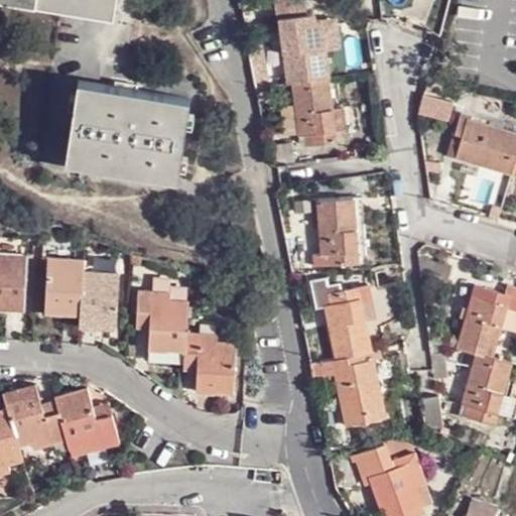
[(0,0),(0,8),(34,14),(35,0),(0,0)]
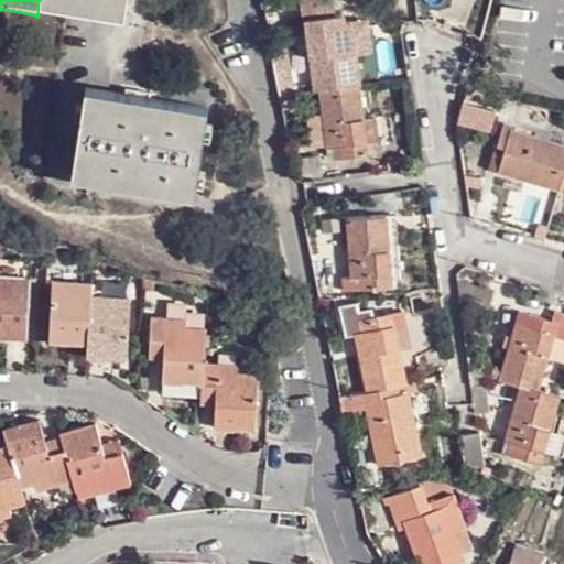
[(39,0),(38,15),(122,26),(126,0),(39,0)]
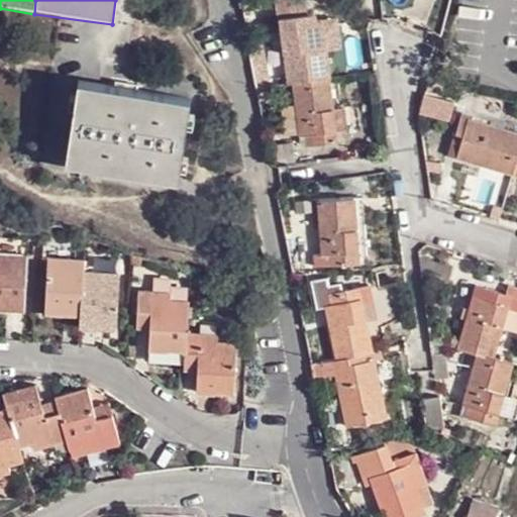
[(292,82),(329,78),(322,19),(310,20),(306,0),(275,0),(277,18),(282,18),(288,83),(292,82)]
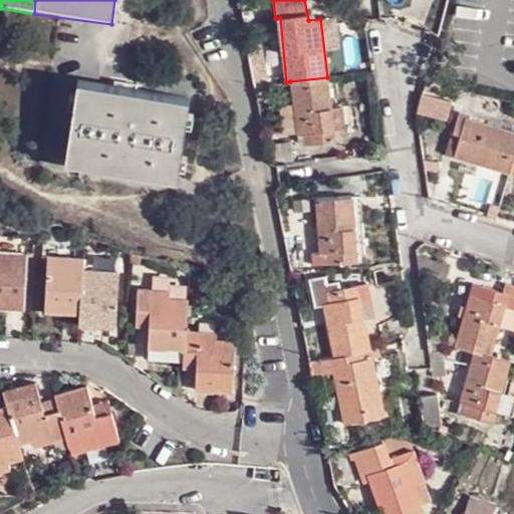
[(335,140),(327,77),(290,81),(293,103),(281,104),(285,134),(296,133),(297,135),(303,134),(305,145),(335,140)]
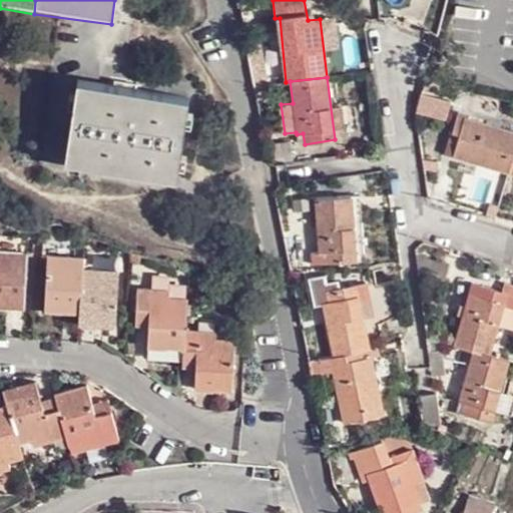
[(66,174),(174,190),(188,109),(78,92),(66,174)]
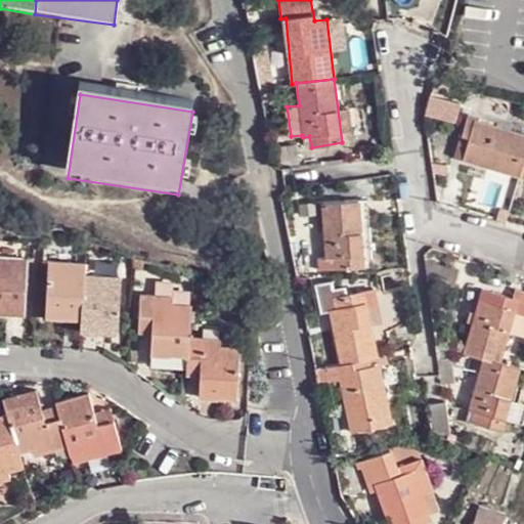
[(459,102),(432,96),(427,113),(454,120),(459,102)]
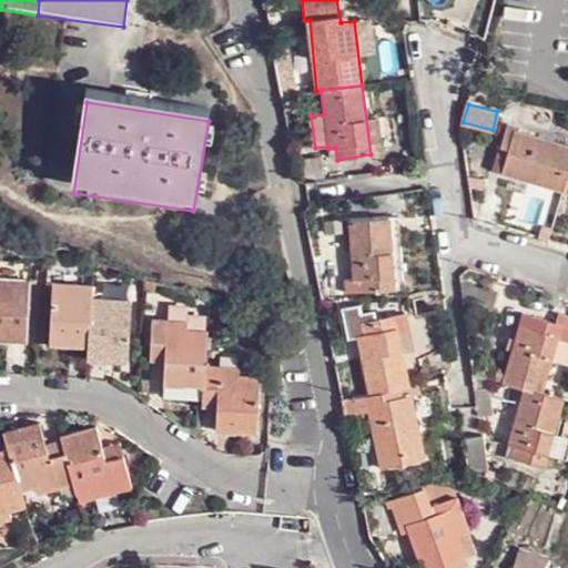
[(564,191),(567,175),(567,146),(506,129),(497,158),(505,160),(501,173),(564,191)]
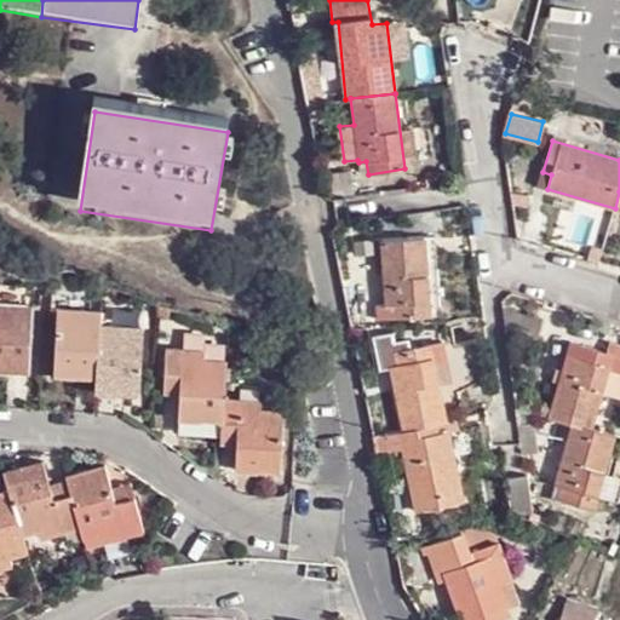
[(355,193),(351,172),(321,177),(326,194),(332,196),(355,193)]
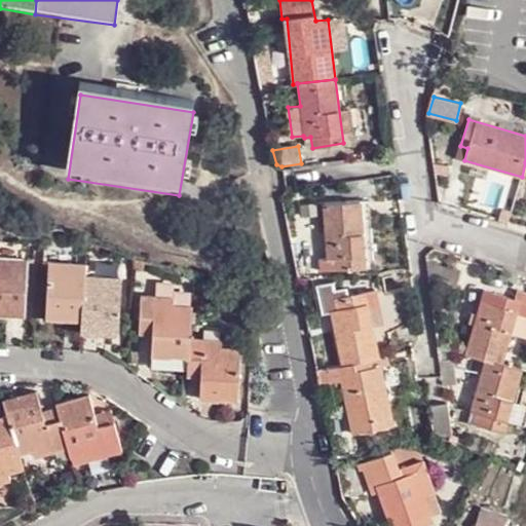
[(370,218),(369,201),(323,202),(326,259),(318,259),(318,269),(365,268),(364,218),(370,218)]
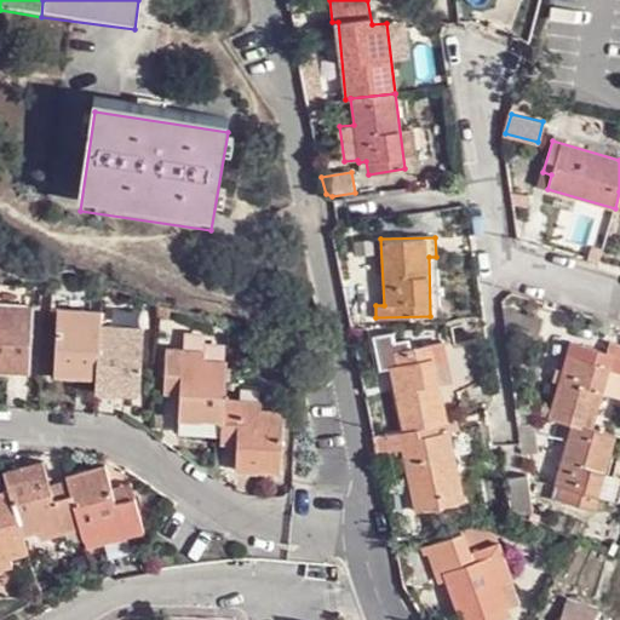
[(0,300),(0,365),(23,367),(27,303),(0,300)]
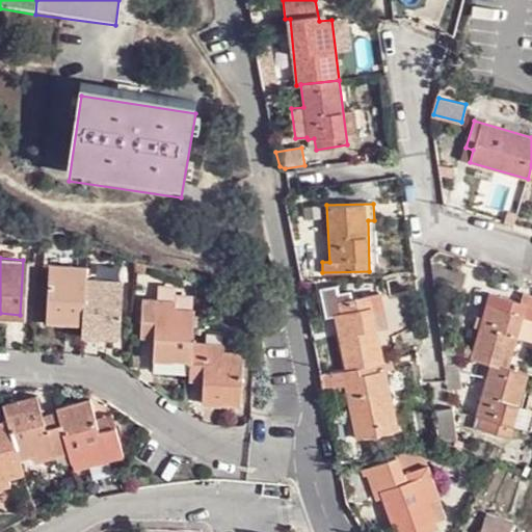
[(77,317),(81,261),(45,259),(42,315),(77,317)]
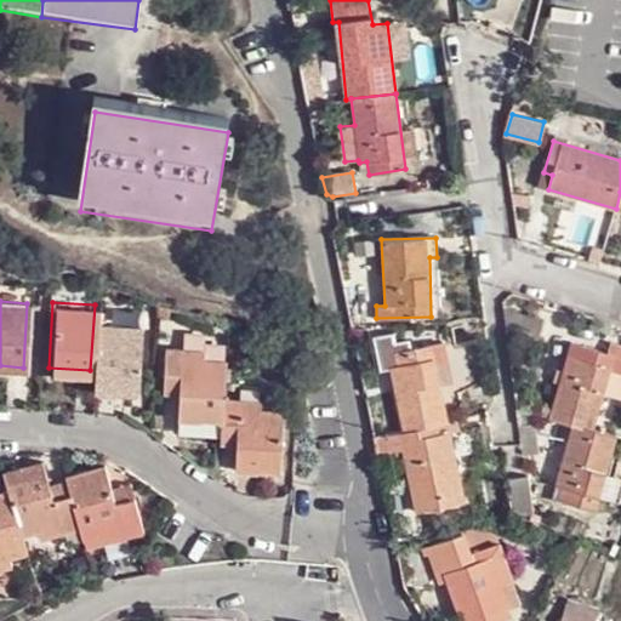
[(140,307),(95,305),(90,370),(90,382),(135,383),(140,307)]
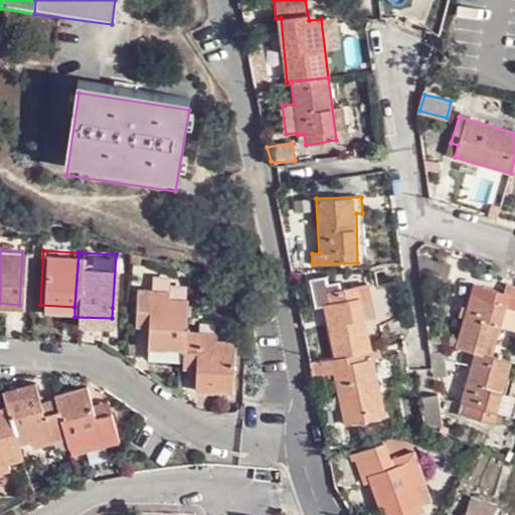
[(447,281),(451,265),(418,255),(421,275),(447,281)]
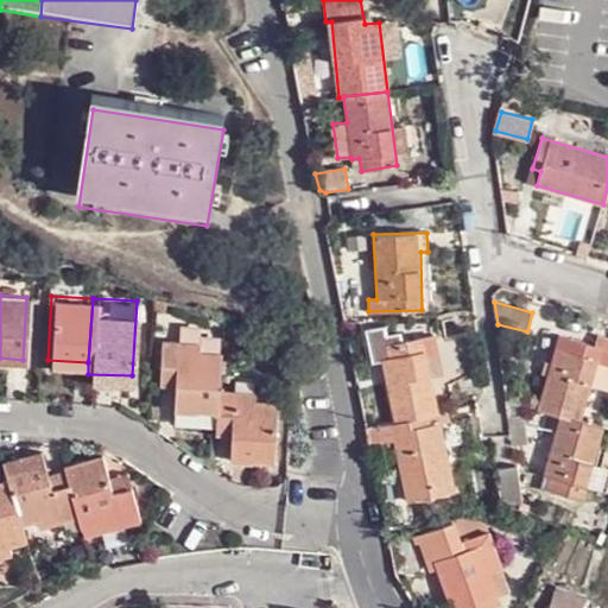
[(385,362),(396,422),(439,412),(432,377),(428,355),(439,352),(436,336),(404,341),(401,333),(388,334),(386,325),(368,329),(373,362),(385,362)]
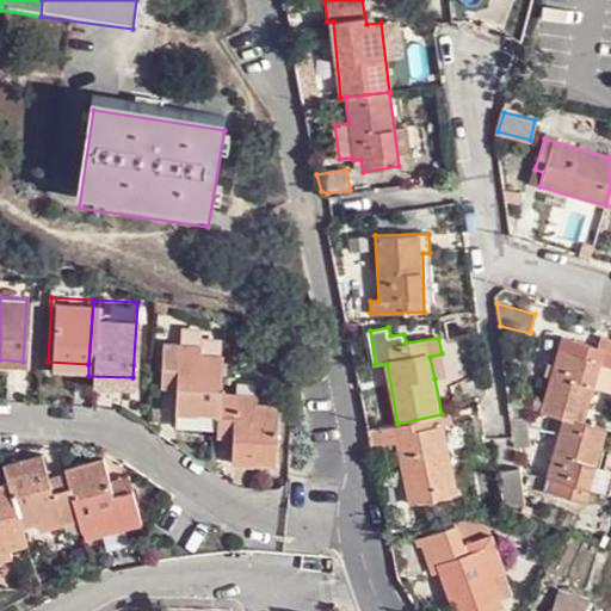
[(171,402),(210,406),(213,386),(215,343),(196,341),(196,333),(156,332),(155,375),(171,377),(171,402)]
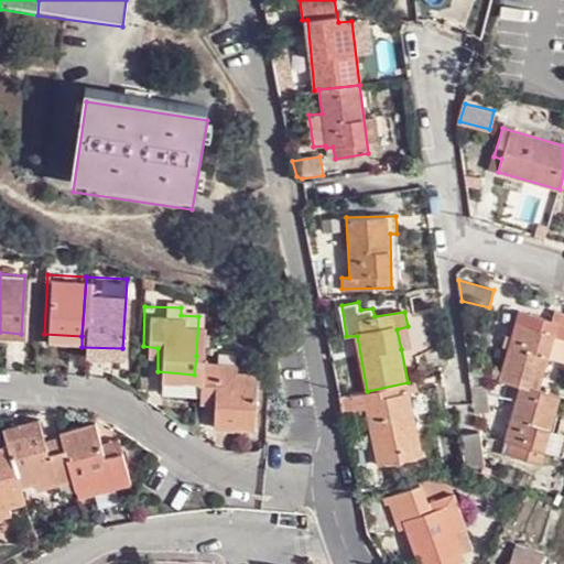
[(563,312),(555,311),(552,322),(557,323),(553,337),(563,339),(563,312)]
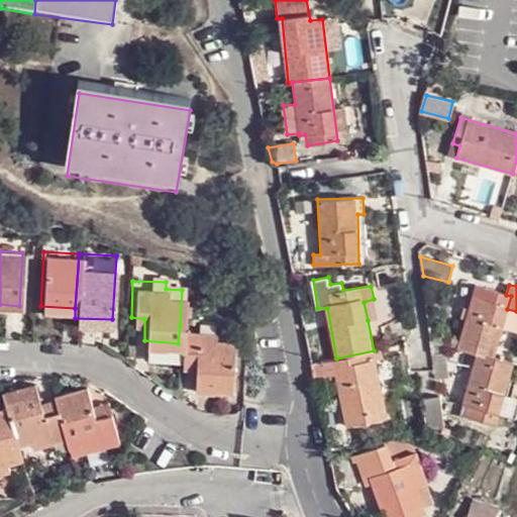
[(404,315),(400,287),(377,292),(384,325),(400,319),(404,315)]
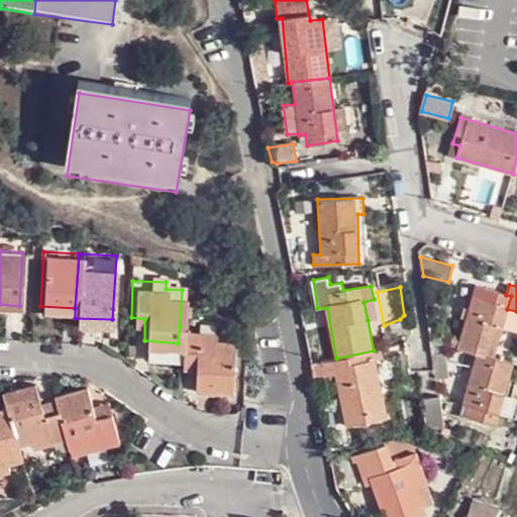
[(474,297),(459,347),(481,353),(494,356),(507,309),(511,296),(506,295),(483,288),(479,299),(474,297)]
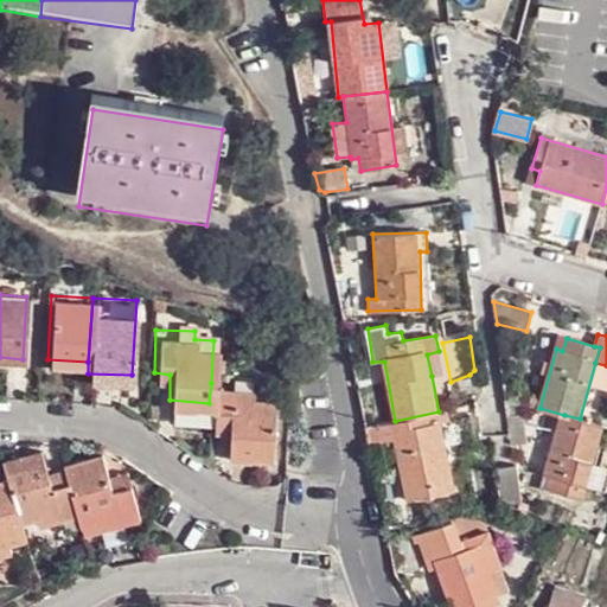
[(427,355),(432,376),(443,374),(439,351),(427,355)]
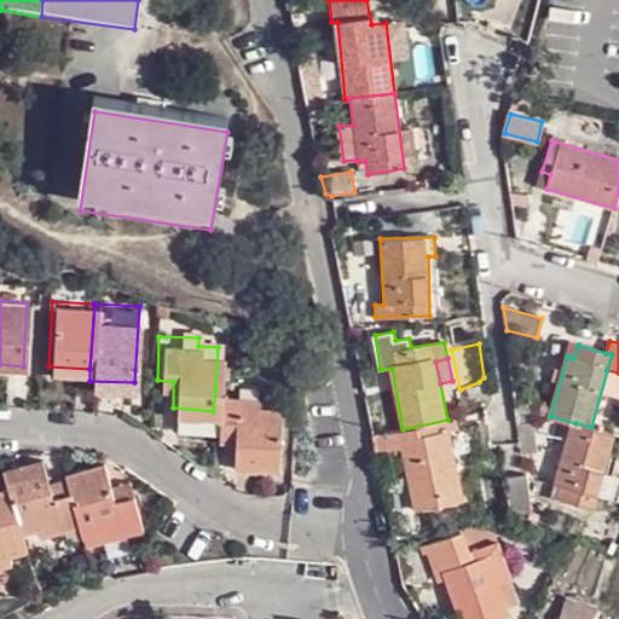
[(215,391),(213,411),(212,434),(226,434),(226,462),(271,462),(275,403),(253,401),(254,392),(215,391)]
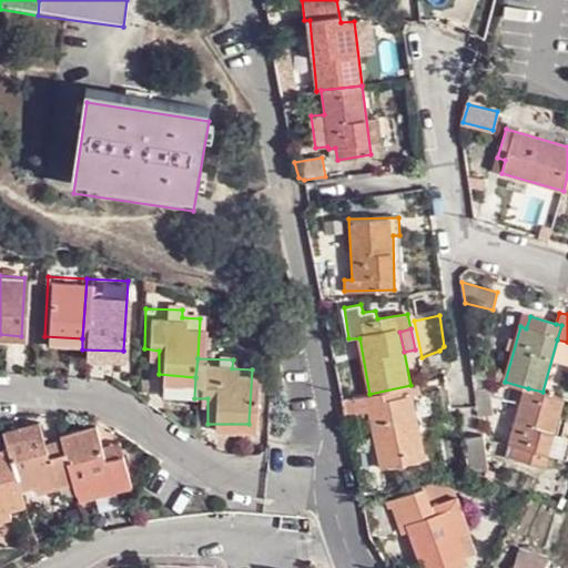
[(369,394),(343,399),(346,416),(369,412),(381,467),(425,457),(413,394),(418,394),(423,414),(447,408),(444,389),(425,392),(423,383),(411,385),(369,394)]
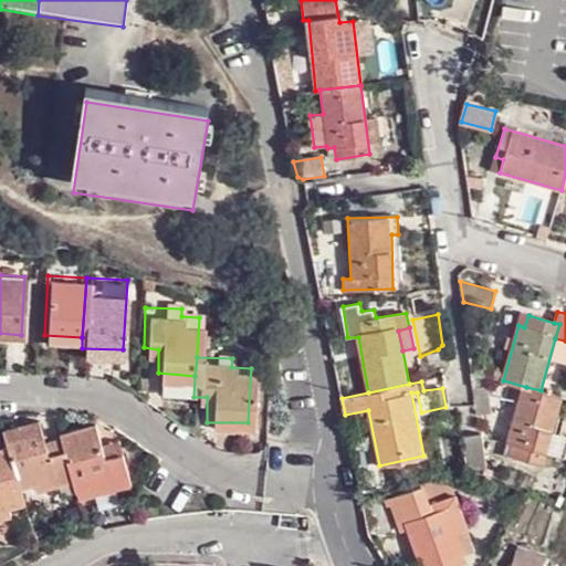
[(543,463),(562,396),(541,390),(526,387),(510,442),(517,444),(514,456),(543,463)]
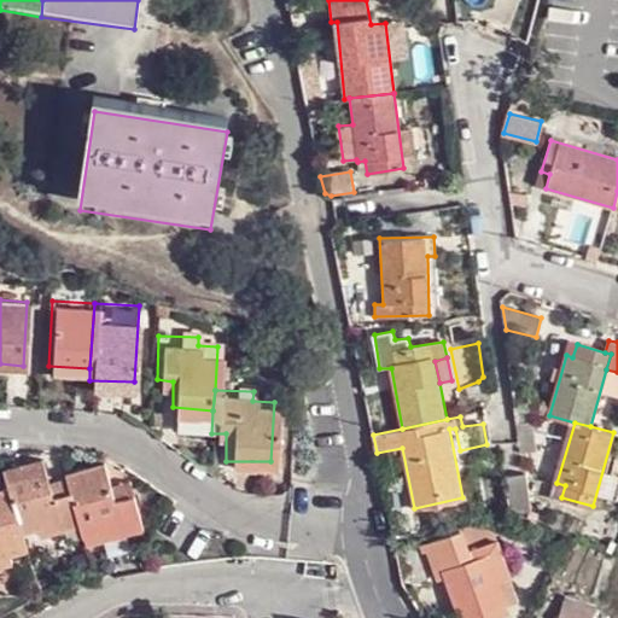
[(34,537),(74,525),(65,493),(47,497),(44,487),(36,461),(0,471),(0,491),(15,537),(31,532),(34,537)]
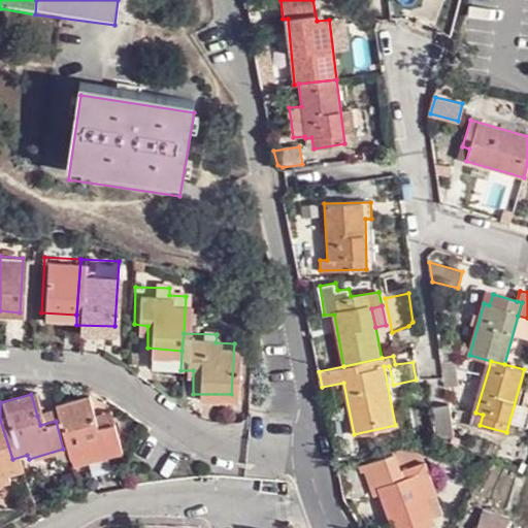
[(117,449),(109,423),(92,428),(90,418),(85,399),(53,407),(53,410),(56,421),(63,449),(67,458),(81,454),(84,459),(117,449)]
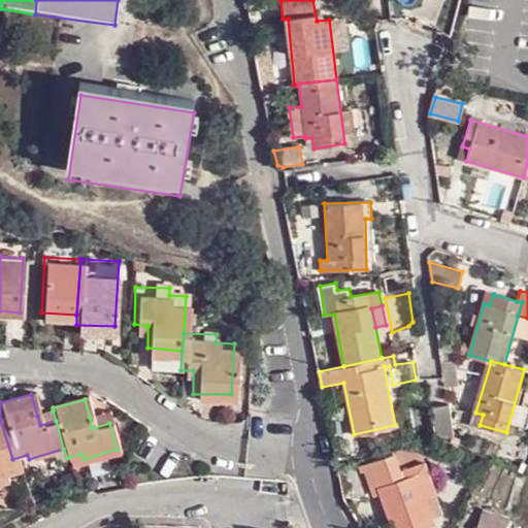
[(449,405),(432,406),(436,438),(453,435),(449,405)]
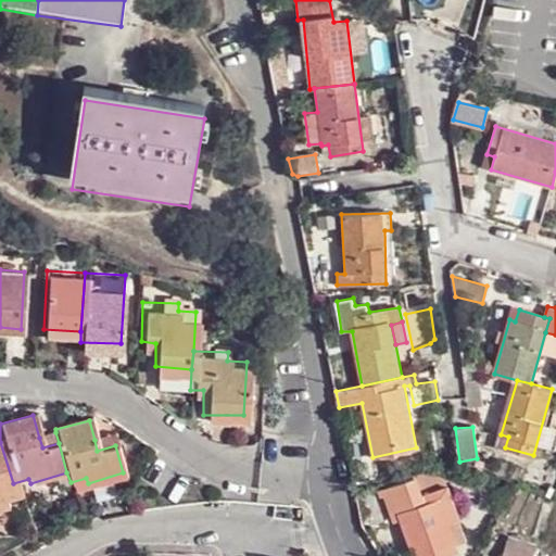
[(59,443),(55,432),(39,438),(42,447),(59,443)]
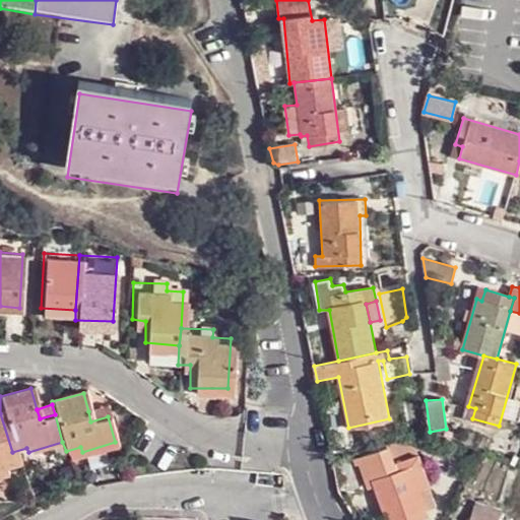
[(90,421),(108,416),(105,407),(88,411),(90,421)]
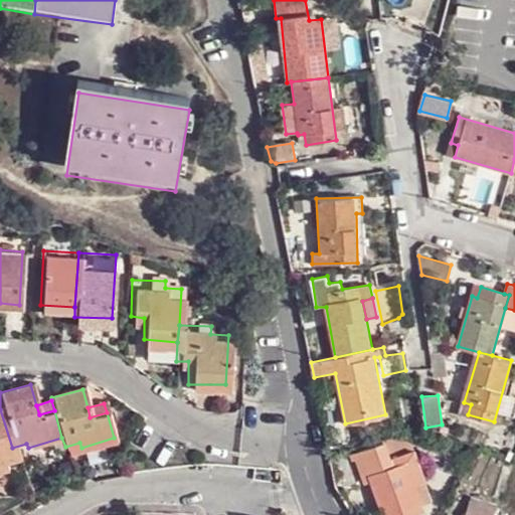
[(16,461),(12,448),(0,409),(0,473),(2,472),(1,467),(16,461)]
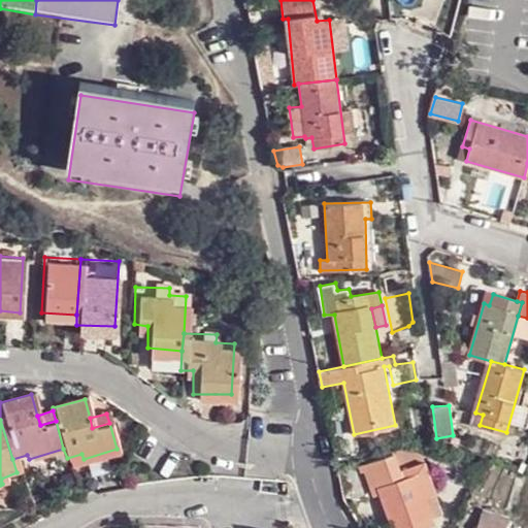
[(422,527),(435,523),(418,472),(402,476),(400,470),(375,480),(392,527),(422,527)]
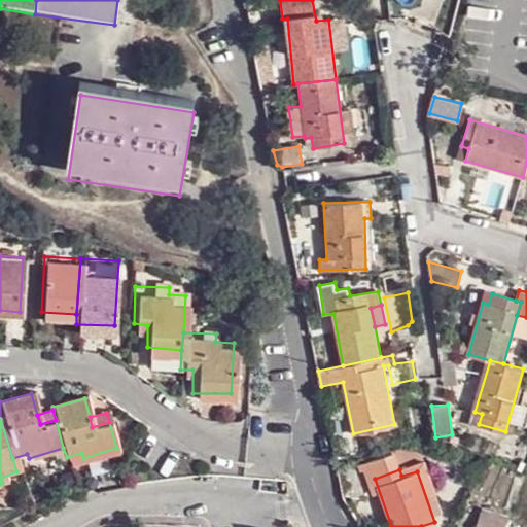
[(482,505),(477,525),(484,526),(504,526),(510,514),(482,505)]
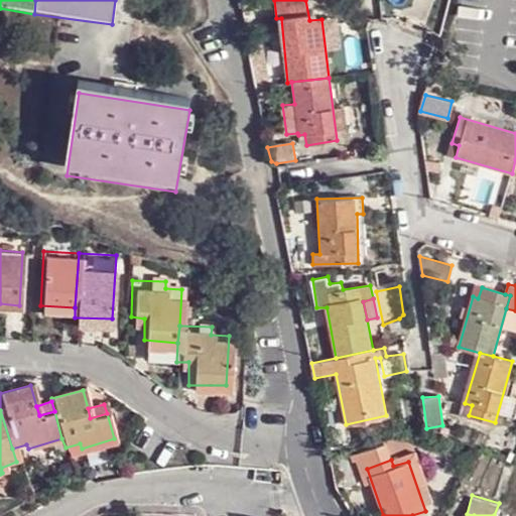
All buildings are outlined.
